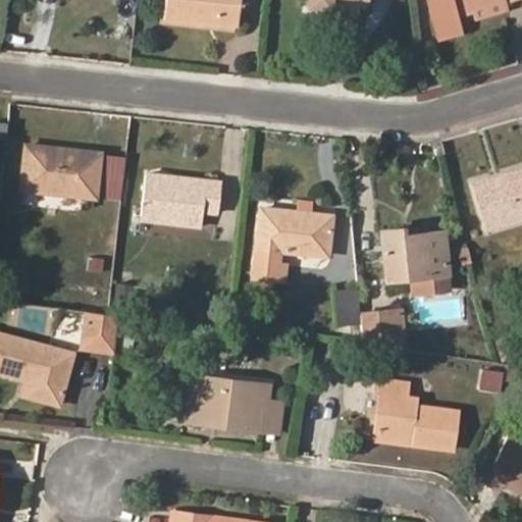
[(165,0),(163,16),(237,22),(239,0),(165,0)]
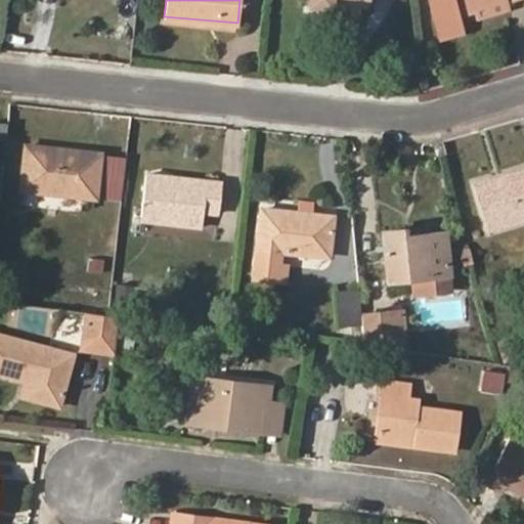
[(311,0),(310,5),(333,8),(333,0),(311,0)]
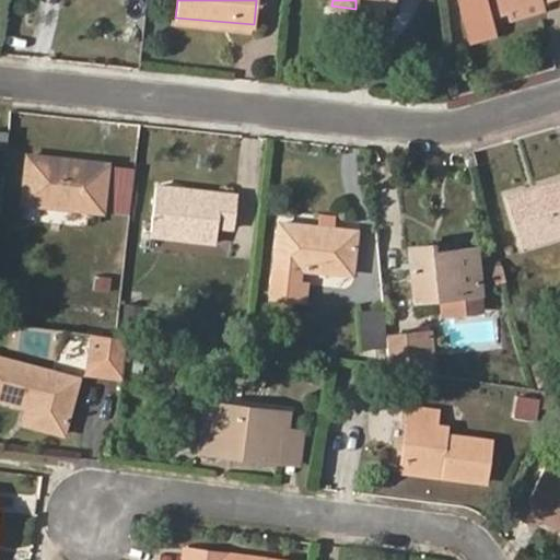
[(457,0),(469,39),(493,32),(490,15),(508,10),(541,0),(457,0)]
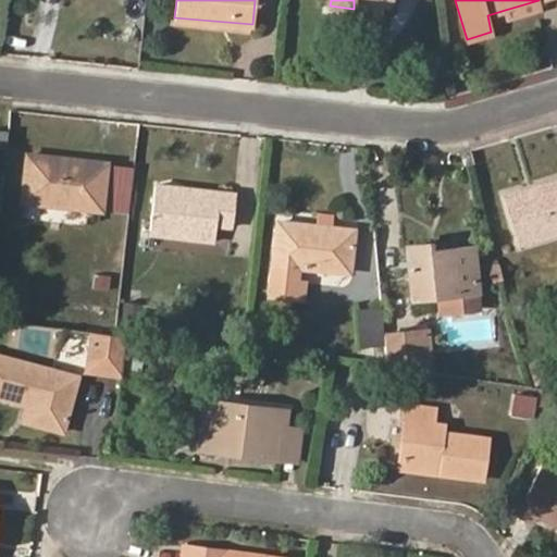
[(539,0),(505,10),(508,20),(542,9),(539,0)]
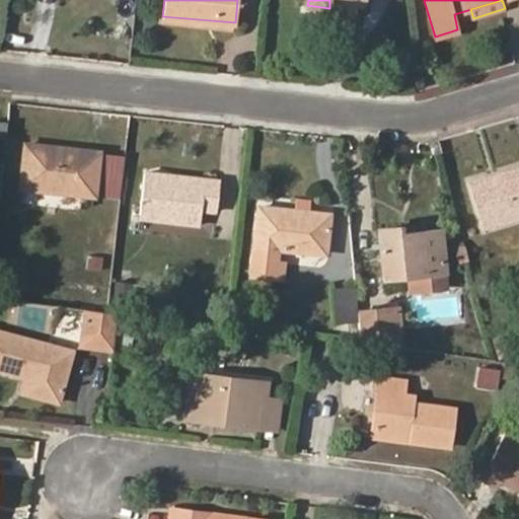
[(0,138),(6,139),(8,121),(0,119),(0,138)]
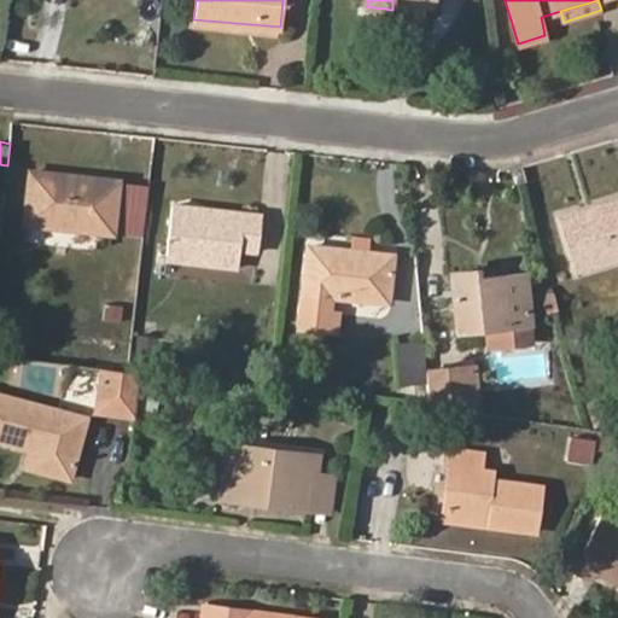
[(114,233),(118,180),(30,170),(24,222),(114,233)]
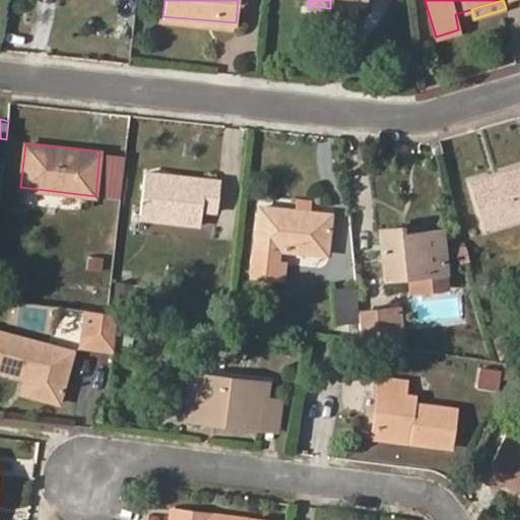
[(519,216),(519,168),(473,183),(486,226),(519,216)]
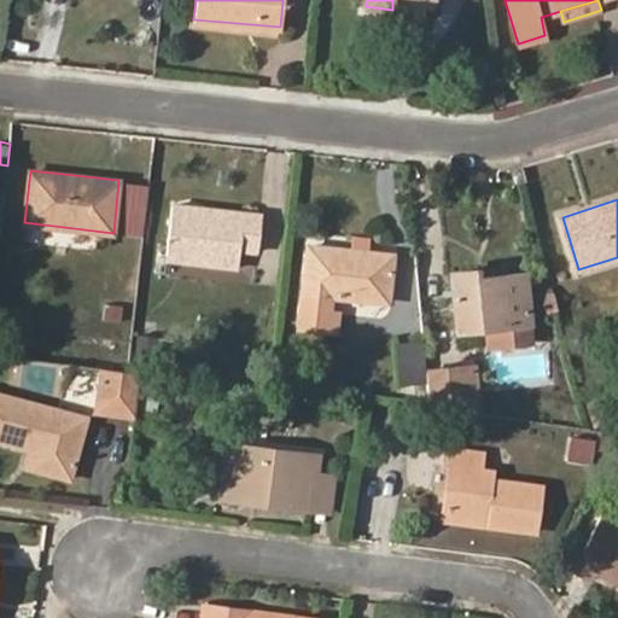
[(256,250),(260,216),(170,205),(165,261),(209,267),(209,263),(237,267),(239,249),(256,250)]
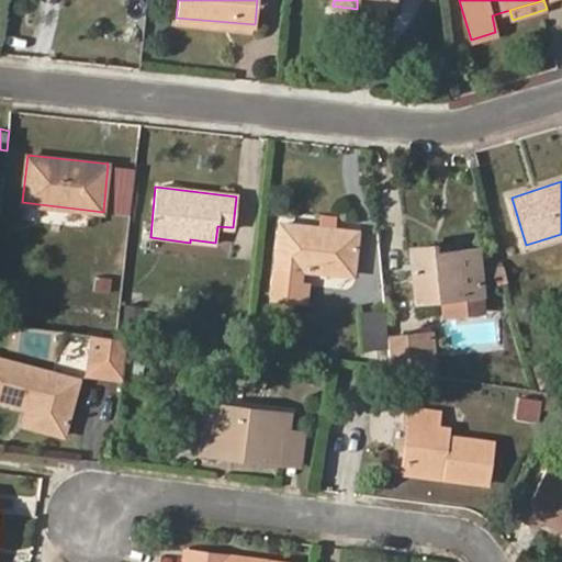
[(336,217),(318,215),(315,228),(334,231),(336,217)]
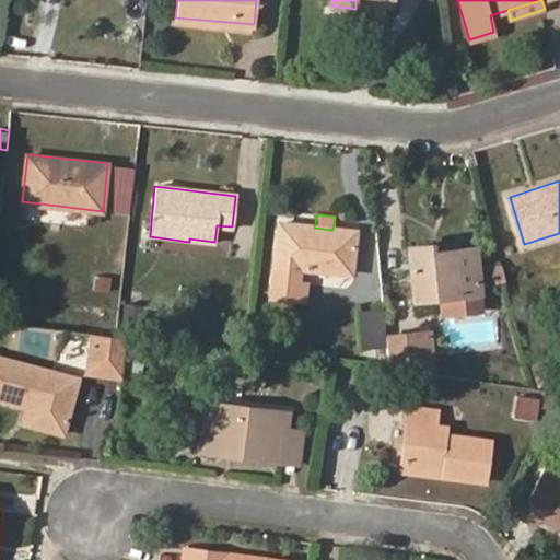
[(333,230),(314,228),(279,223),(270,298),(304,303),(307,282),(302,281),(302,270),(348,276),(353,233),(333,230)]
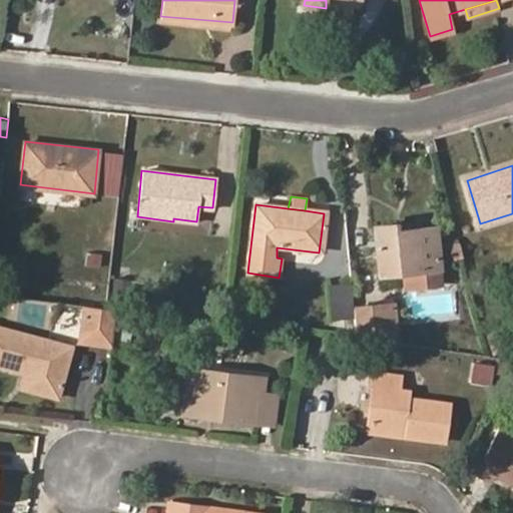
[(136,227),(170,232),(173,221),(137,216),(136,227)]
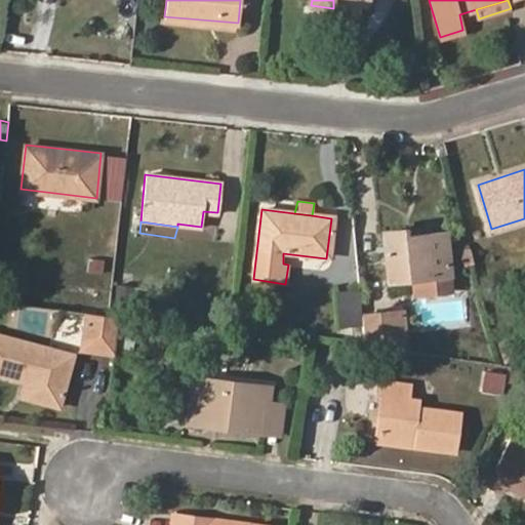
[(407,235),(406,229),(379,232),(385,280),(450,273),(446,233),(417,234),(417,240),(407,241),(407,235)]
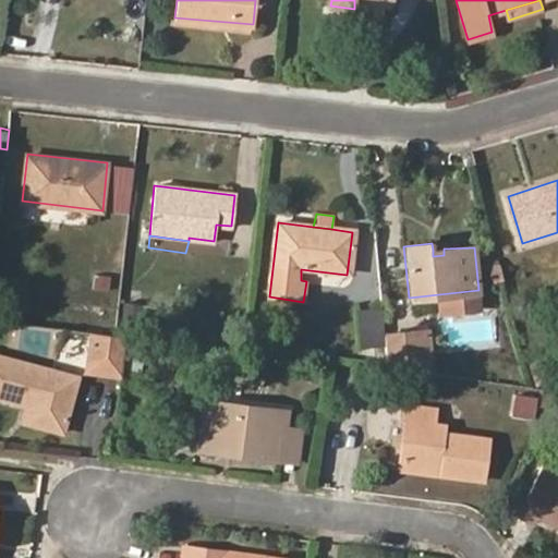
[(137,332),(141,305),(123,302),(120,330),(137,332)]
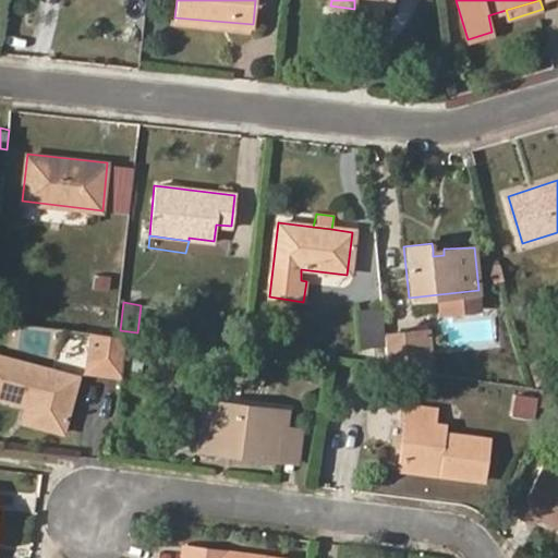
[(380,346),(377,308),(359,311),(364,349),(380,346)]
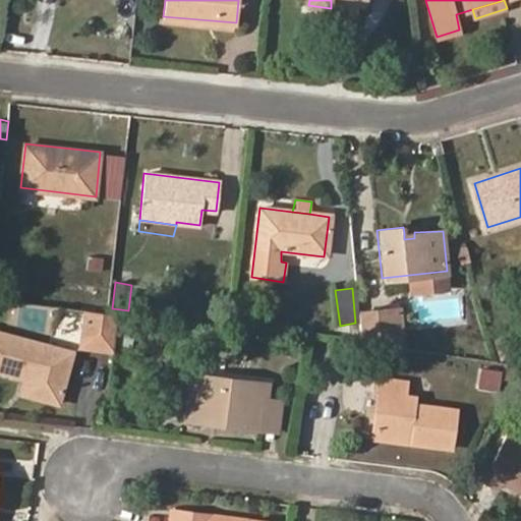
[(100,348),(116,349),(120,314),(107,312),(88,309),(85,324),(102,325),(100,348)]
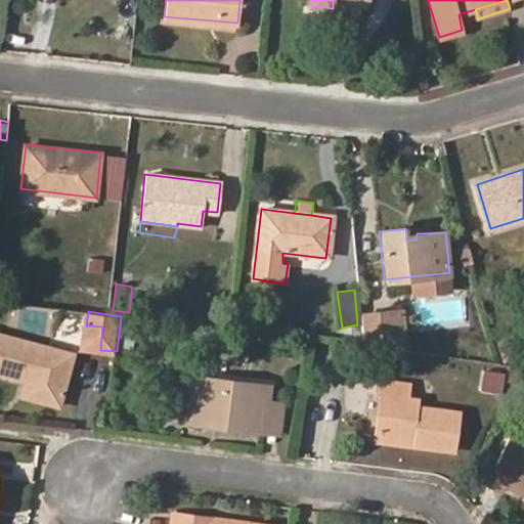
[(360,314),(363,346),(400,351),(397,311),(360,314)]
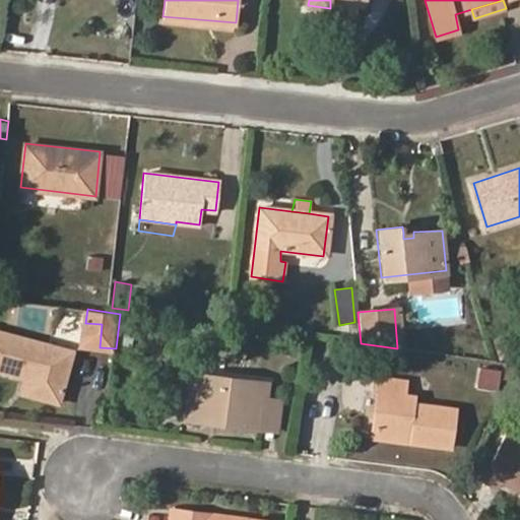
[(397,348),(405,349),(403,309),(394,309),(397,348)]
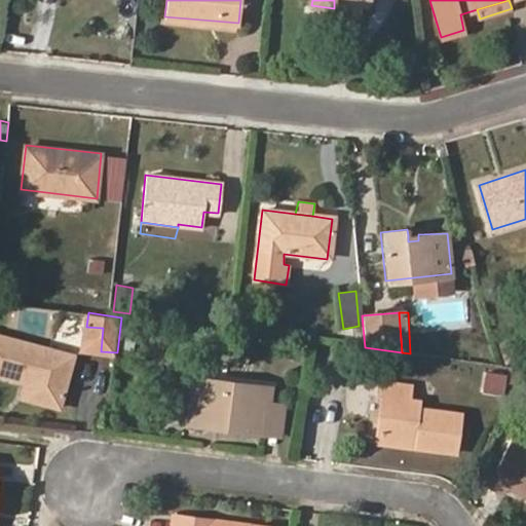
[(86,327),(83,349),(101,351),(103,328),(86,327)]
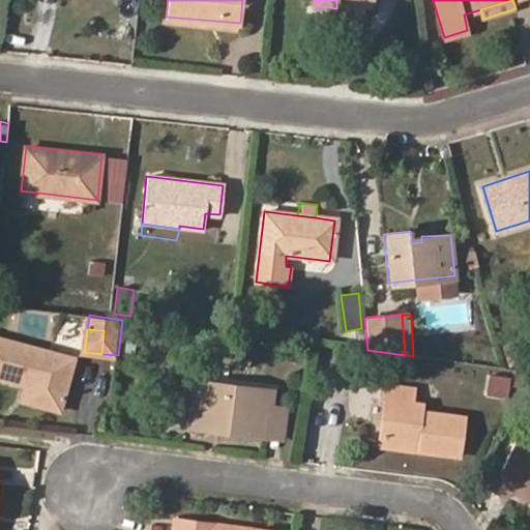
[(60,410),(72,358),(0,340),(0,380),(26,387),(23,402),(60,410)]
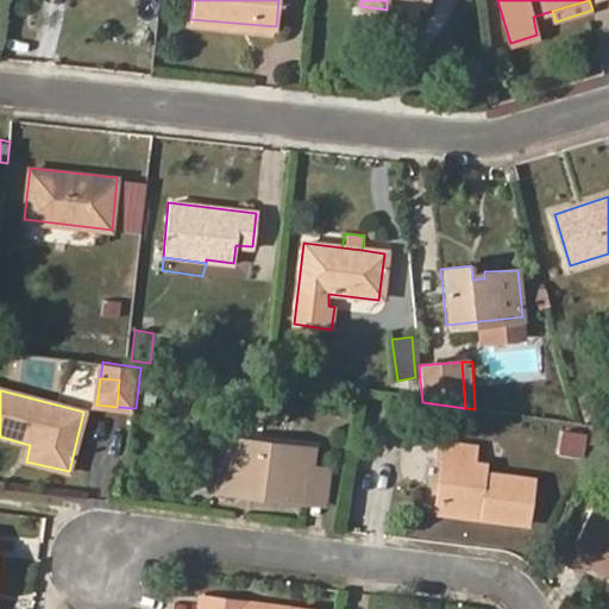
[(315,463),(318,444),(227,434),(223,481),(256,484),(255,491),(311,497),(315,463)]
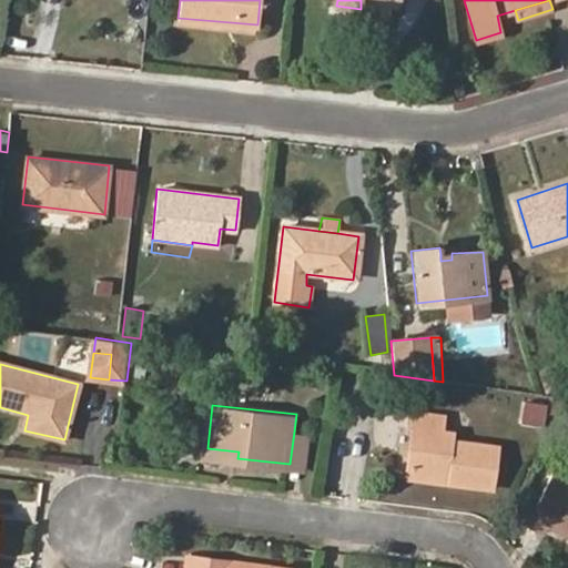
[(445,429),(446,415),(411,411),(408,426),(415,427),(411,467),(450,472),(450,479),(496,487),(500,446),(456,439),(457,430),(445,429)]
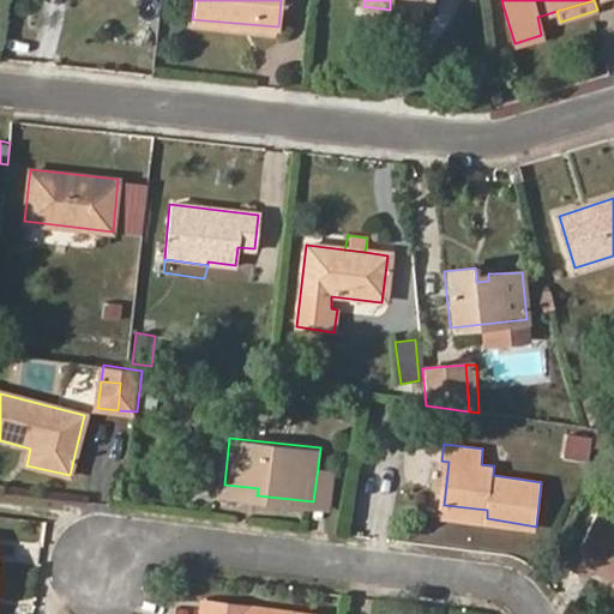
[(313,501),(331,504),(335,468),(318,467),(313,501)]
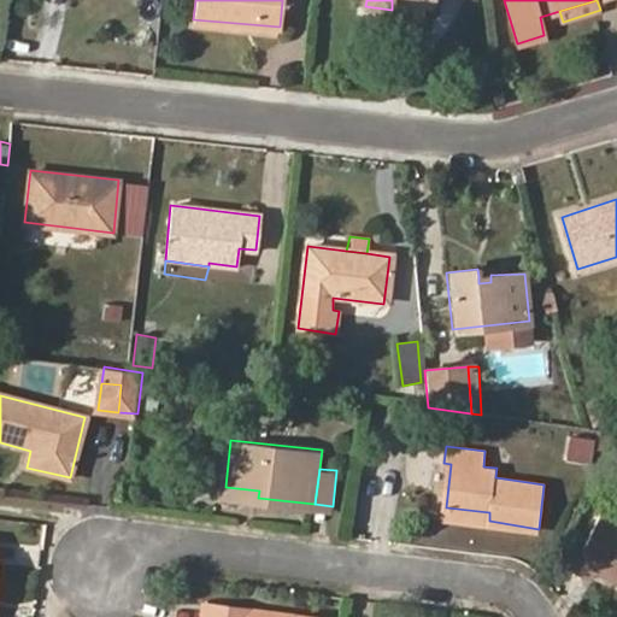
[(225,487),(224,494),(258,498),(259,491),(225,487)]
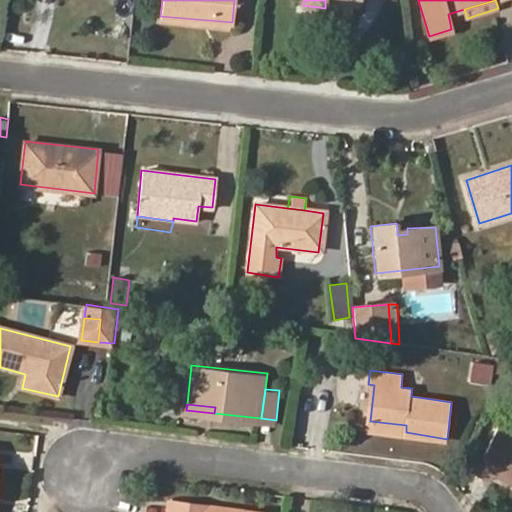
[(370,421),(369,428),(406,432),(406,425),(370,421)]
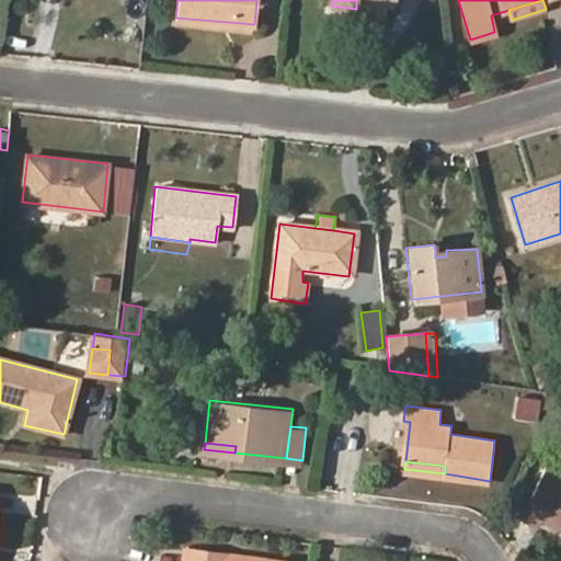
[(560,472),(546,467),(523,517),(540,526),(544,518),(560,526),(560,472)]
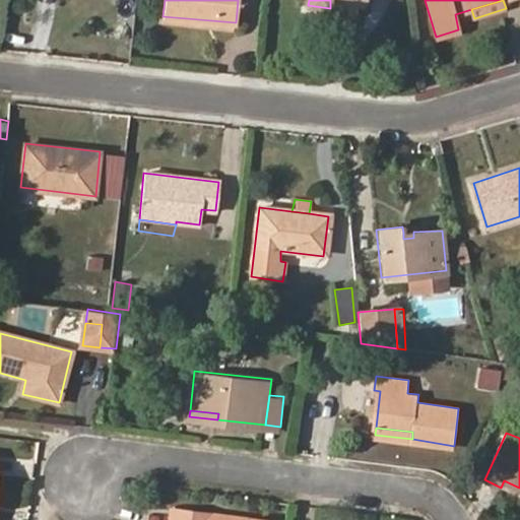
[(212,515),(212,513),(174,507),(172,519),(264,519),(221,514),(220,517),(212,515)]
